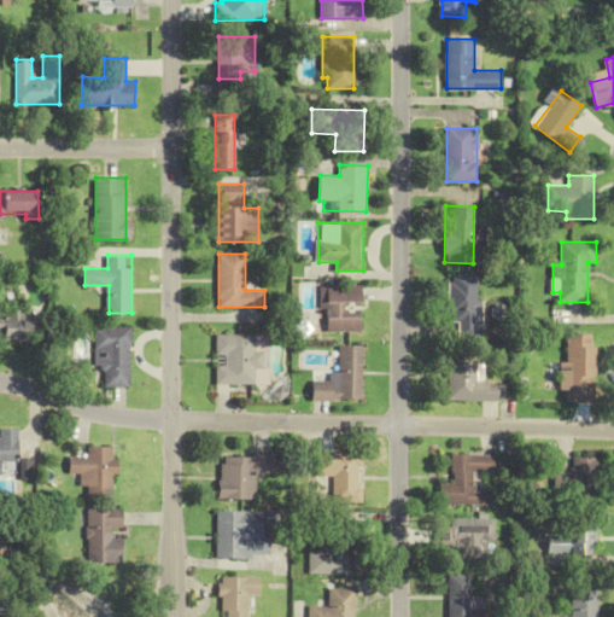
[(480,275),(450,274),(449,329),(480,329),(480,275)]
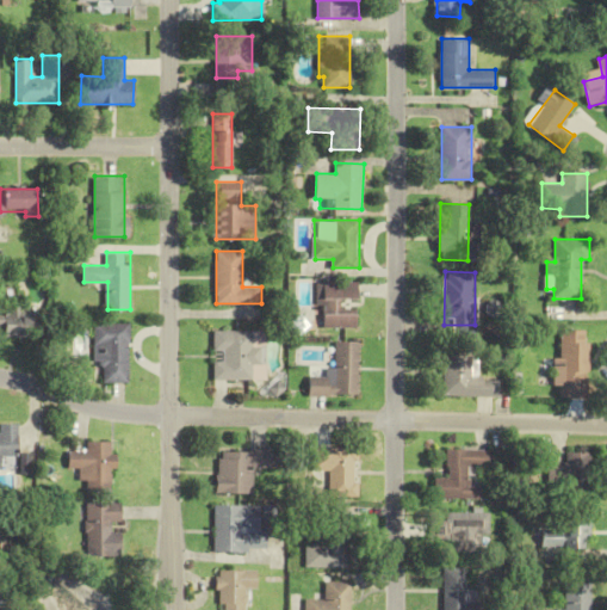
[(358,328),(358,282),(320,282),(320,328),(358,328)]
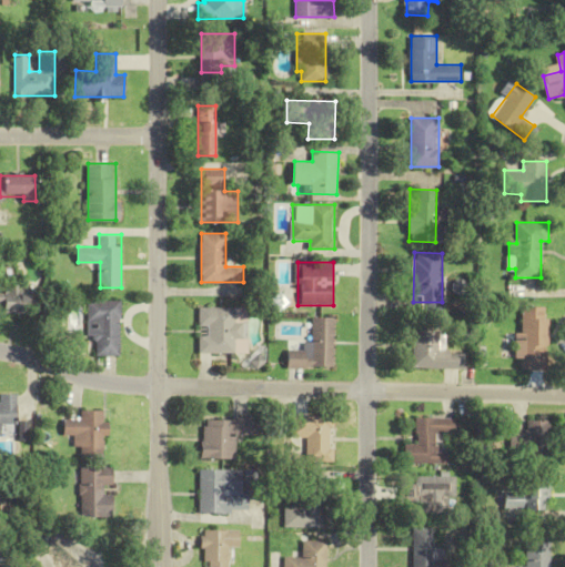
[(0,289),(0,309),(4,310),(4,313),(36,313),(36,289),(0,289)]
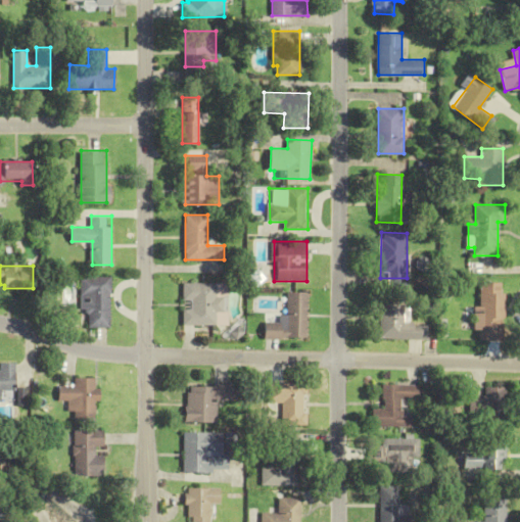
[(83,311),(90,311),(90,327),(111,327),(111,277),(83,277),(83,311)]
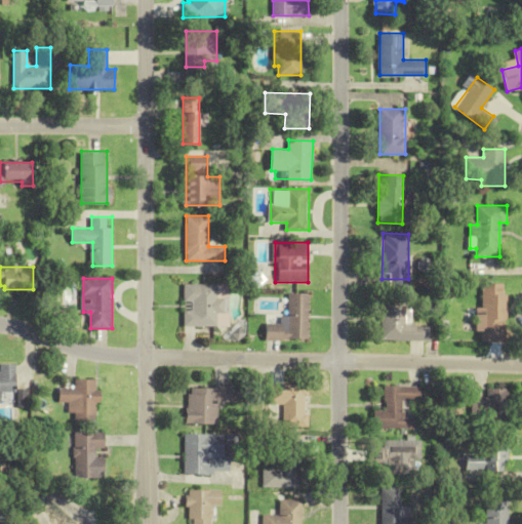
[(478,331),(483,331),(483,341),(506,341),(507,283),(483,283),(483,309),(478,309),(478,331)]
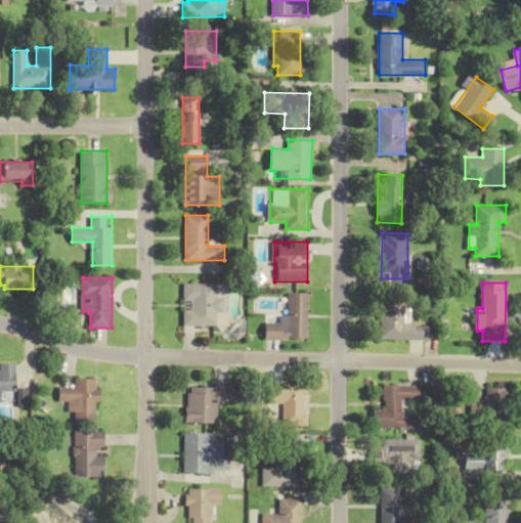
[(184,307),(184,325),(230,325),(230,284),(185,284),(184,307)]
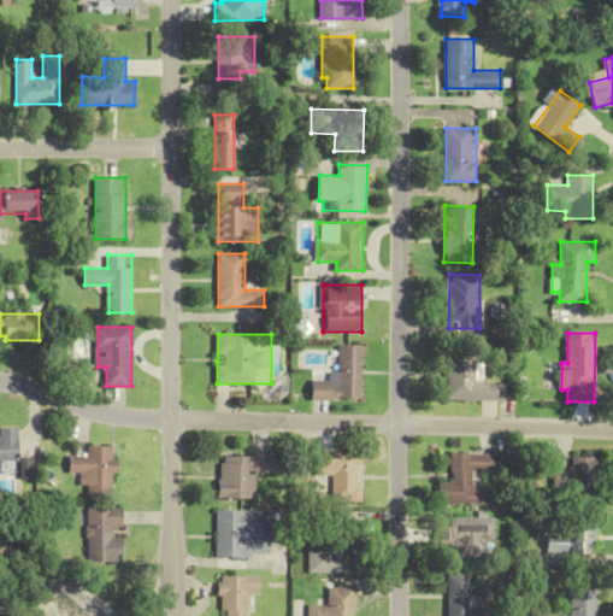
[(363,399),(364,345),(340,345),(340,373),(330,373),(330,380),(313,380),(313,399),(363,399)]
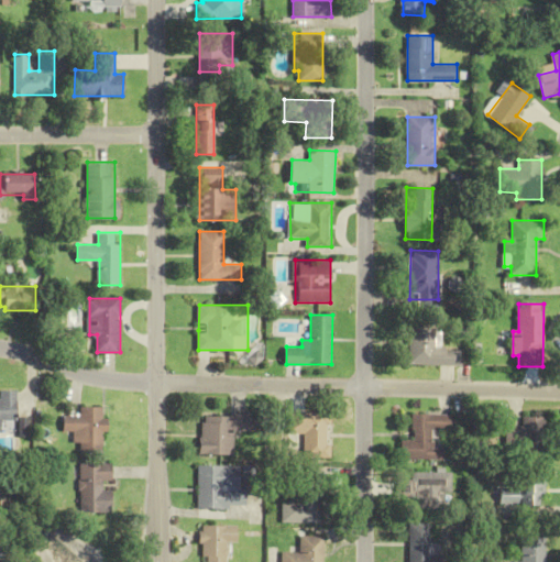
[(409,364),(465,365),(465,349),(436,348),(436,319),(410,319),(409,364)]
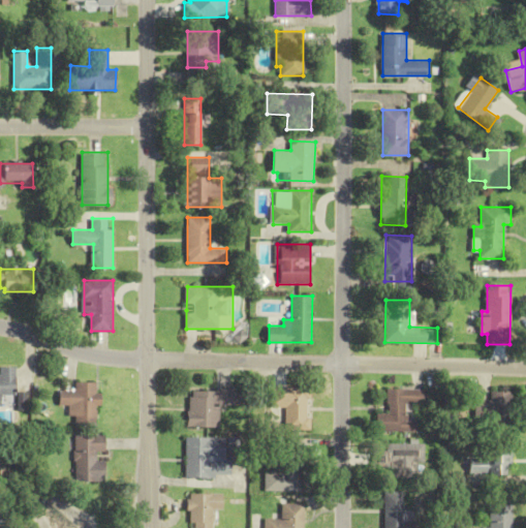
[(18,367),(0,366),(0,403),(18,404),(18,367)]
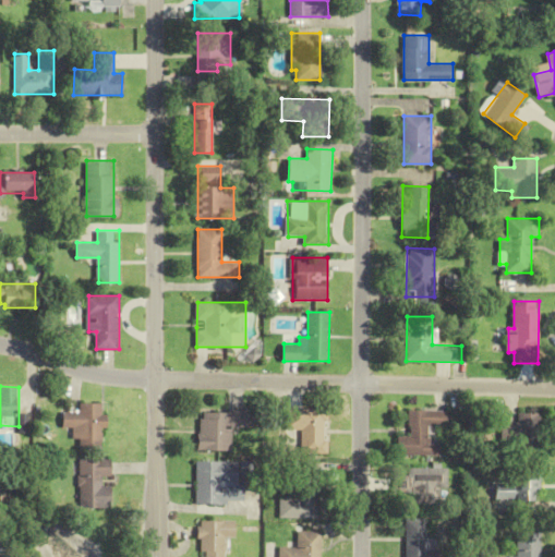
[(81,448),(105,449),(106,403),(81,402),(81,411),(64,410),(63,426),(74,426),(74,438),(82,438),(81,448)]
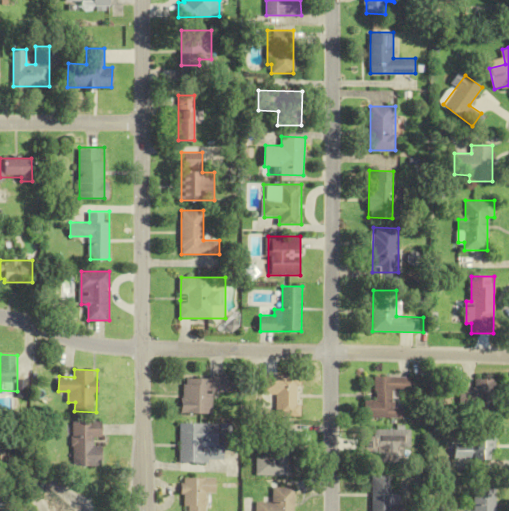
[(301,375),(264,375),(264,394),(277,394),(277,415),(301,415),(301,375)]
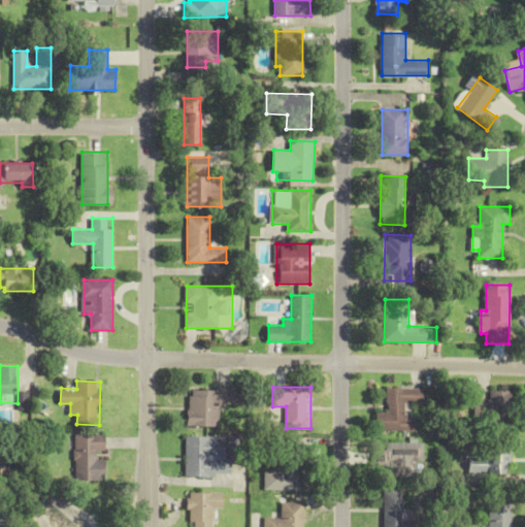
[(220,426),(221,403),(234,403),(234,389),(189,388),(189,425),(220,426)]
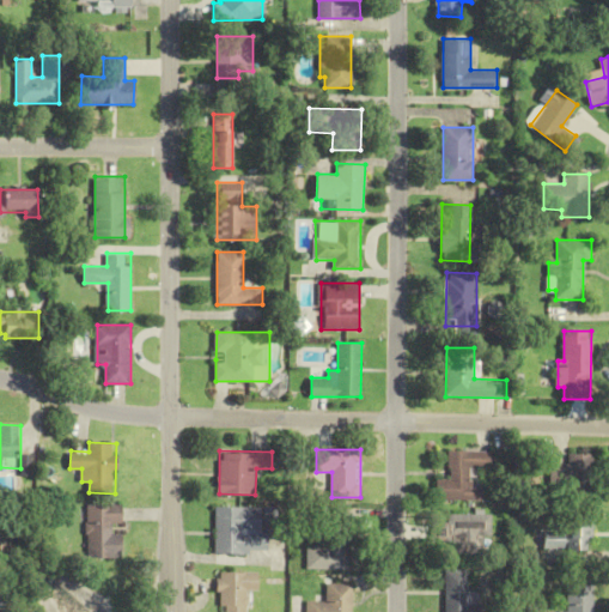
[(437,500),(483,501),(483,488),(472,488),(473,467),(494,468),(494,452),(450,450),(449,479),(437,479),(437,500)]
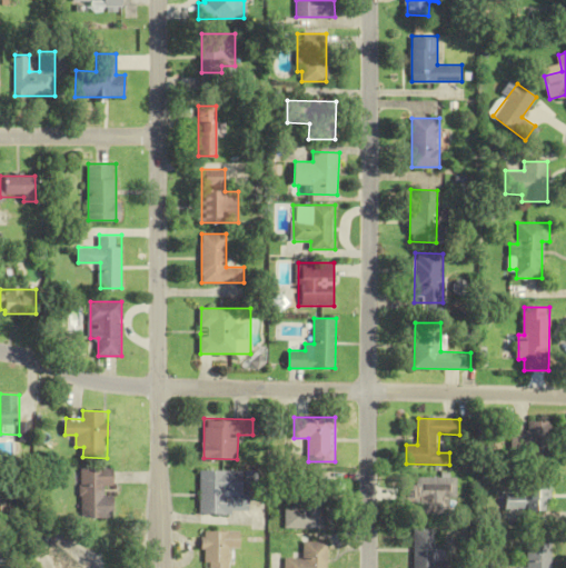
[(512,431),(513,449),(526,449),(526,466),(552,465),(550,420),(528,421),(528,430),(512,431)]
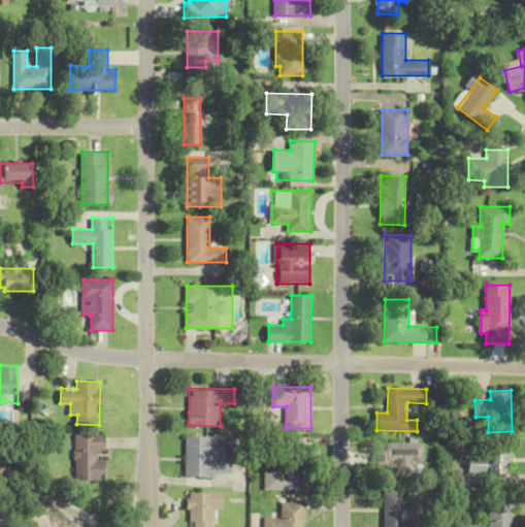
[(105,480),(105,434),(75,434),(75,480),(105,480)]
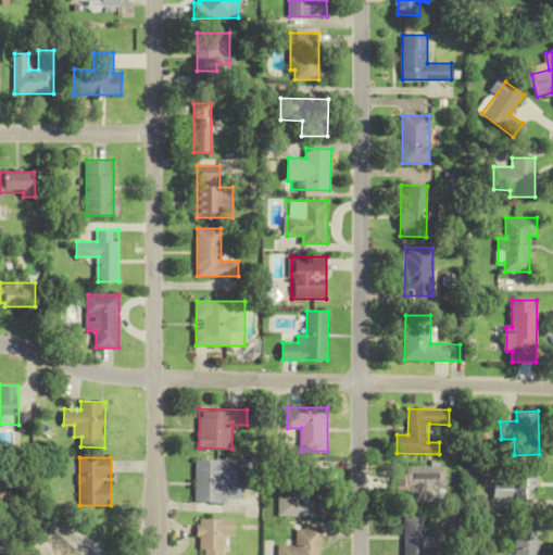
[(197,459),(197,501),(243,501),(243,459),(197,459)]
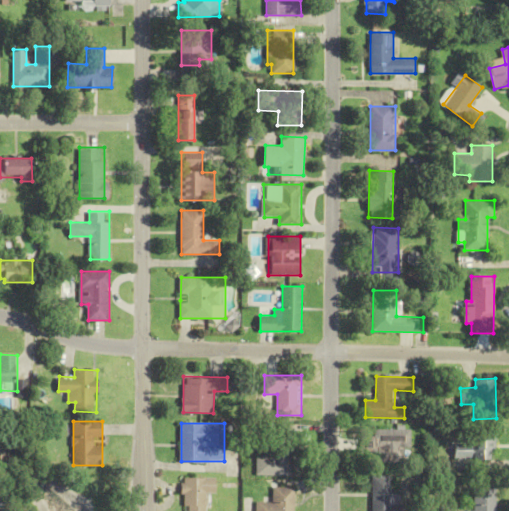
[(375,428),(375,436),(361,436),(361,452),(411,452),(411,428),(375,428)]
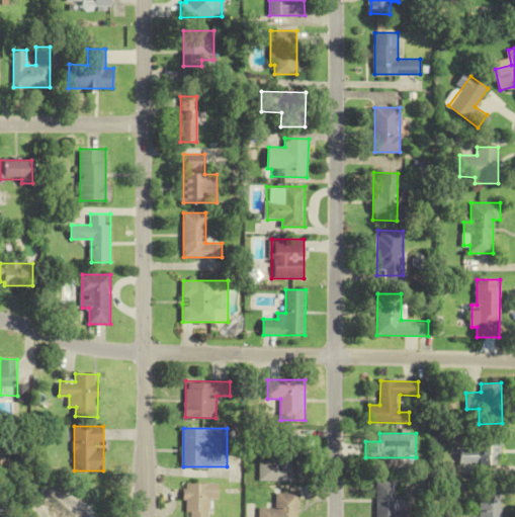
[(460,448),(460,464),(500,464),(500,433),(478,433),(478,448),(460,448)]
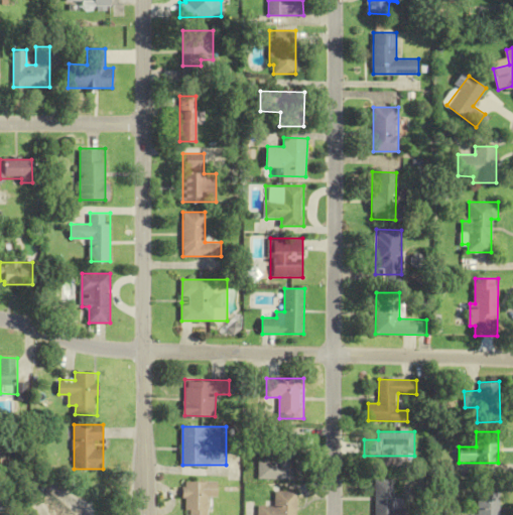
[(273,459),(259,458),(258,478),(294,479),(295,441),(274,440),(273,459)]
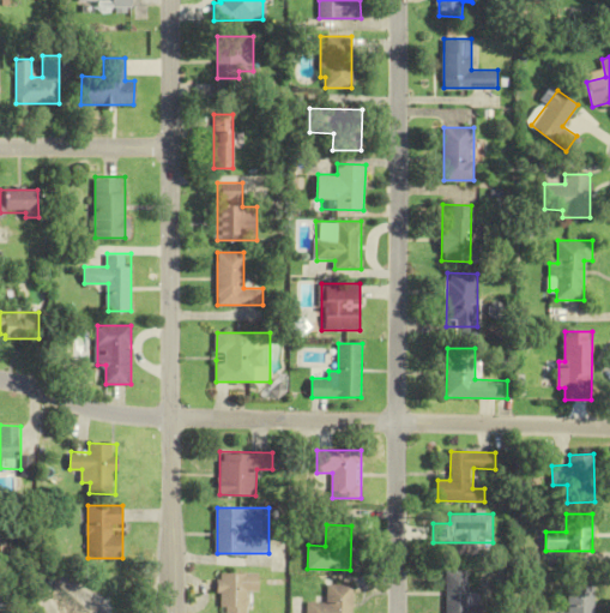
[(445,612),(484,612),(485,605),(469,605),(469,571),(446,571),(445,612)]
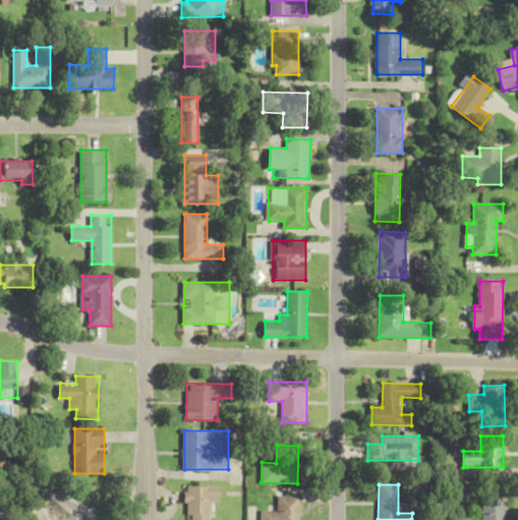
[(220,485),(186,485),(185,519),(210,519),(210,502),(220,502),(220,485)]
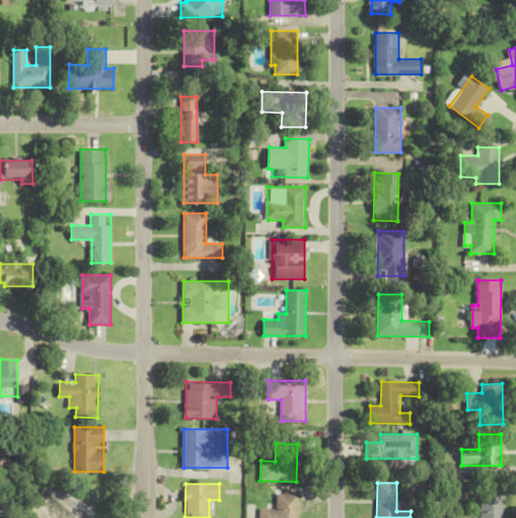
[(502,517),(503,490),(481,490),(481,517),(446,517),(445,517),(502,517)]
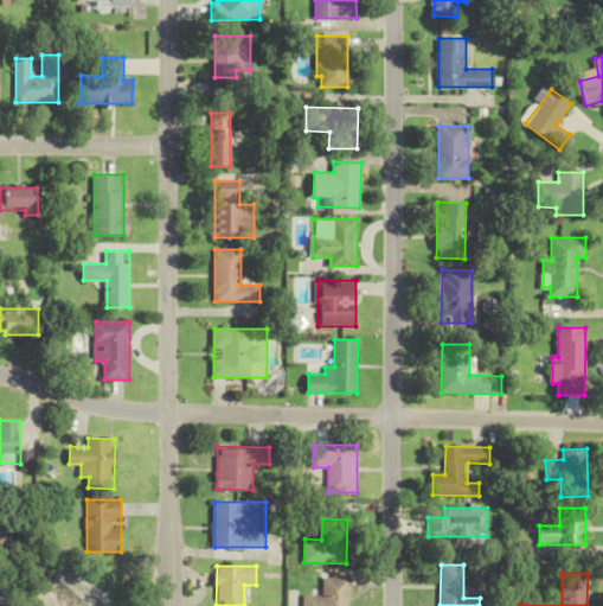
[(347,605),(348,578),(322,576),(322,595),(303,595),(302,605),(347,605)]
